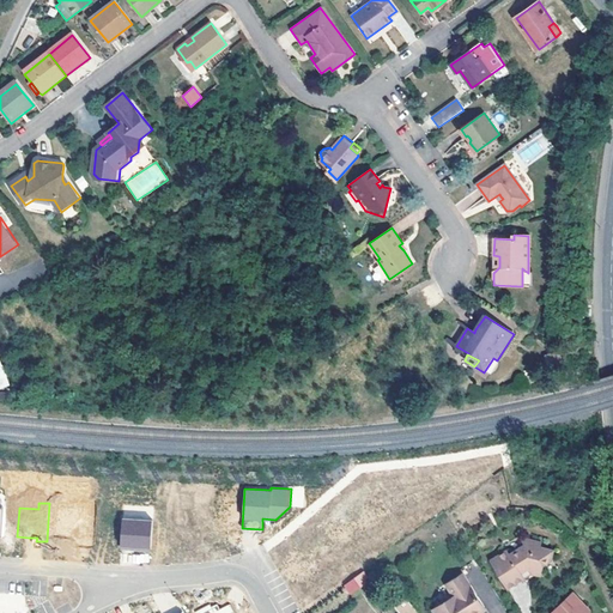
[(80,544),(92,545),(95,503),(83,503),(83,507),(59,505),(56,533),(73,534),(77,530),(80,532),(80,544)]
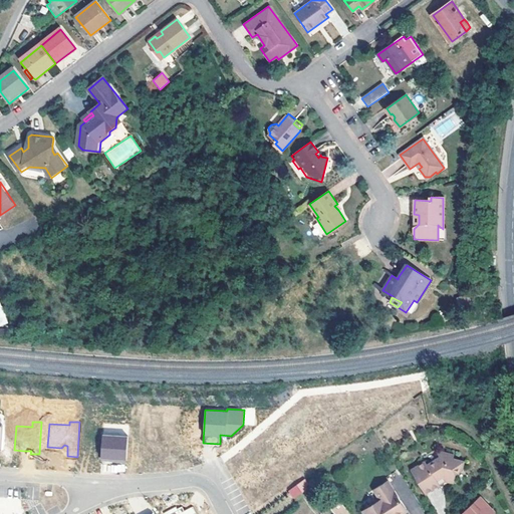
[(103,434),(104,426),(89,425),(87,455),(92,456),(92,458),(101,459),(103,434)]
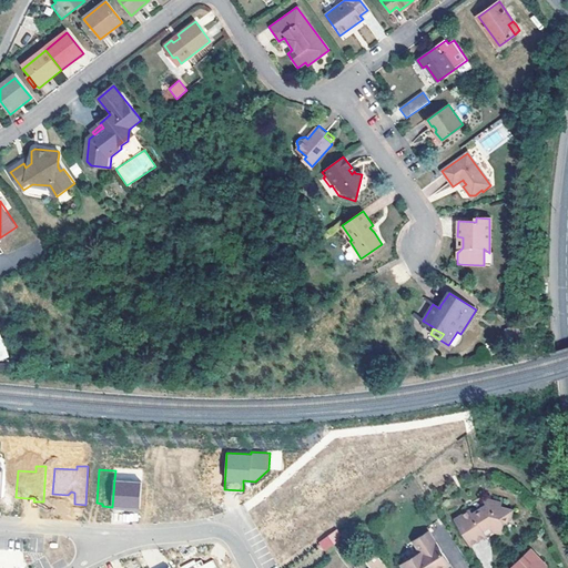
[(114,479),(112,507),(123,507),(123,505),(129,505),(129,508),(140,508),(142,482),(114,479)]
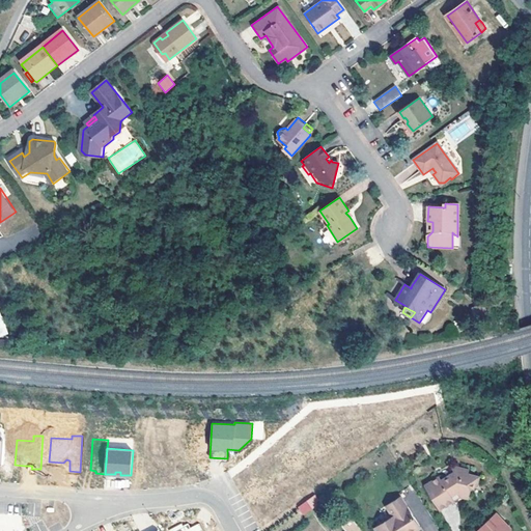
[(477,475),(466,473),(467,469),(453,466),(449,468),(451,471),(439,479),(437,476),(422,485),(438,509),(452,500),(449,496),(452,494),(455,493),(457,496),(465,498),(468,490),(474,484),(477,475)]
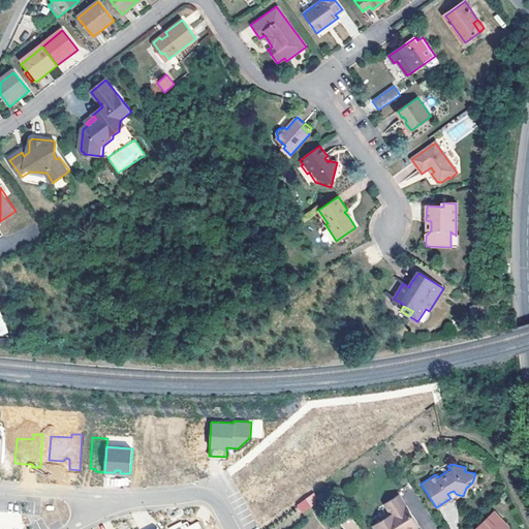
[(314,494),(296,503),(301,512),(319,502),(314,494)]
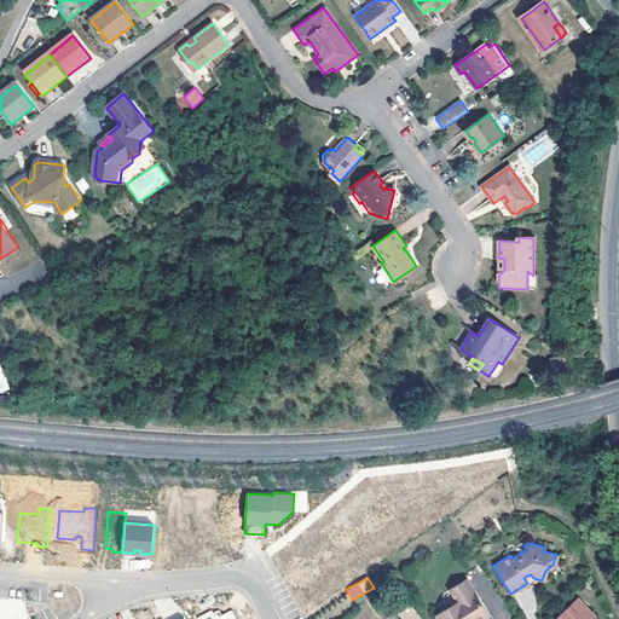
[(447,589),(456,601),(435,614),(438,618),(476,618),(479,618),(480,618),(487,614),(464,578),(447,589)]
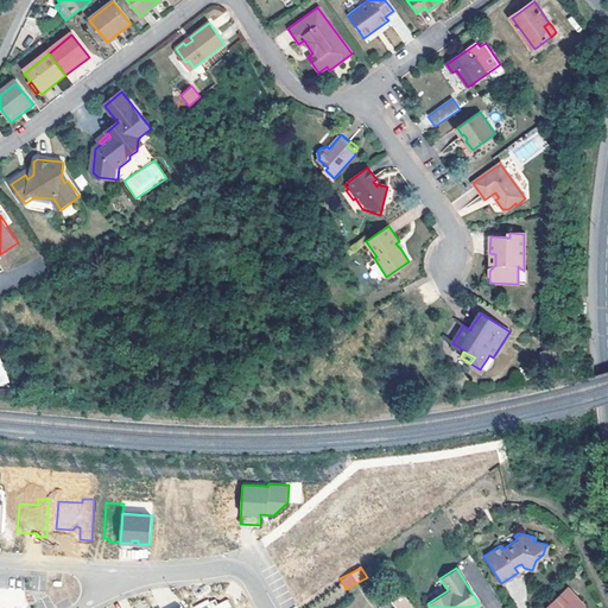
[(582,607),(583,605),(567,587),(544,607),(582,607)]
